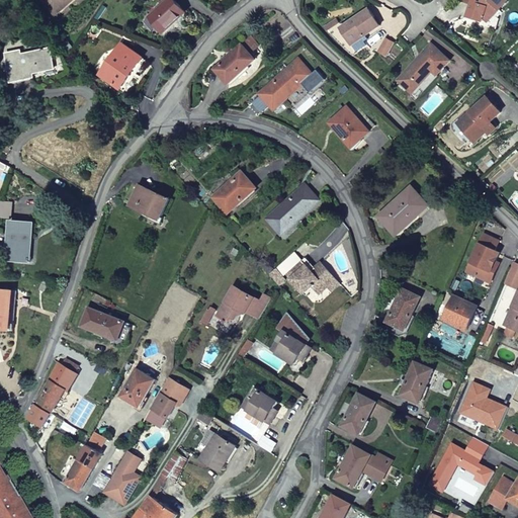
[(44,0),(57,15),(74,0),(44,0)]
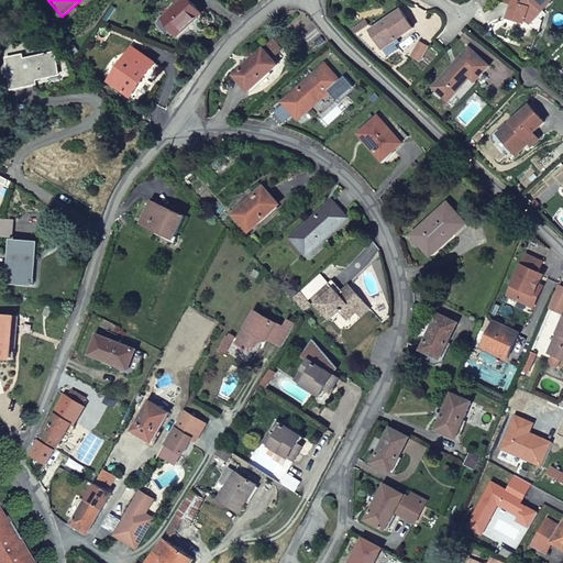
[(180,36),(203,15),(189,0),(185,0),(165,18),(180,36)]
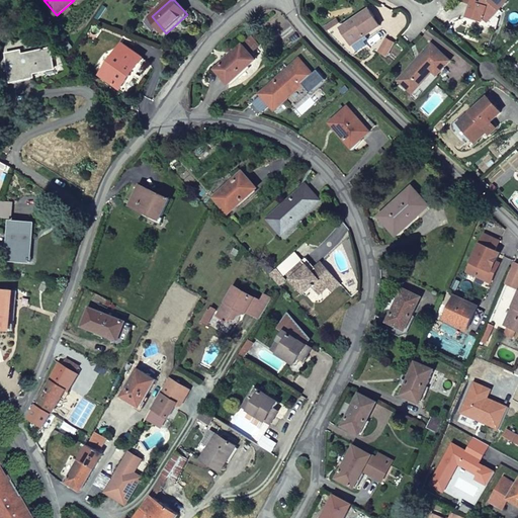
[(471,0),(466,16),(475,19),(477,15),(484,17),(489,22),(499,11),(489,2),(489,0),(471,0)]
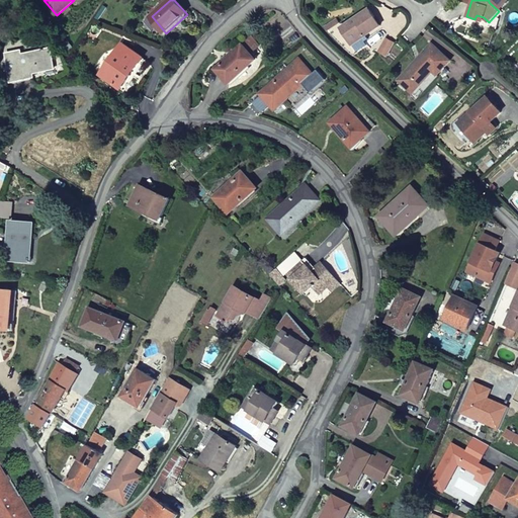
[(379,25),(367,8),(340,27),(354,48),(368,38),(365,34),(379,25)]
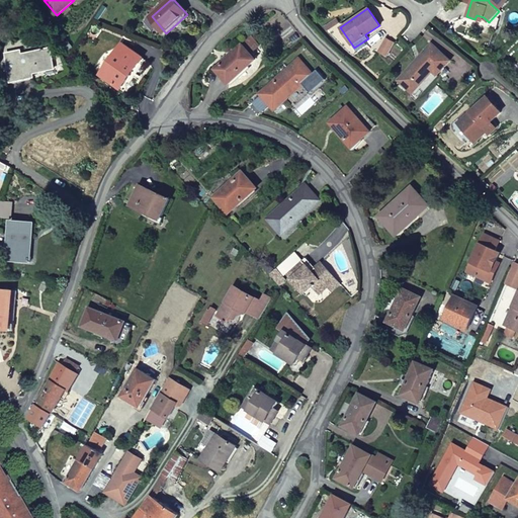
[(251,36),(216,69),(229,83),(255,59),(250,53),(258,46),(251,36)]
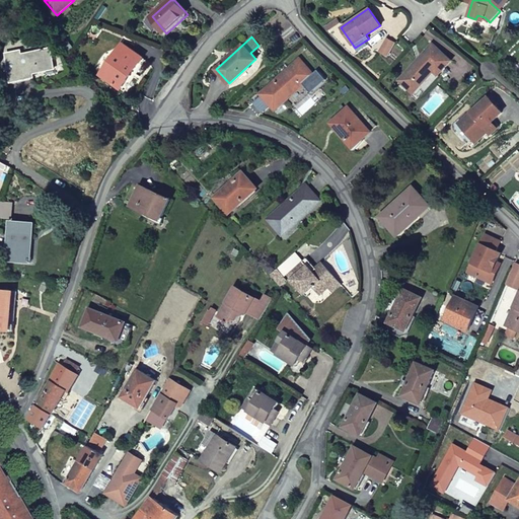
[(386,39),(379,51),(387,56),(394,44),(386,39)]
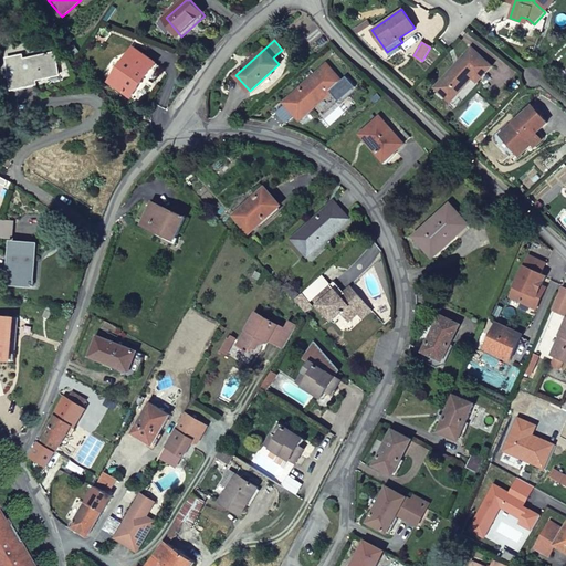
[(452,101),(461,91),(473,77),(478,82),(492,66),(471,49),(436,87),(452,101)]
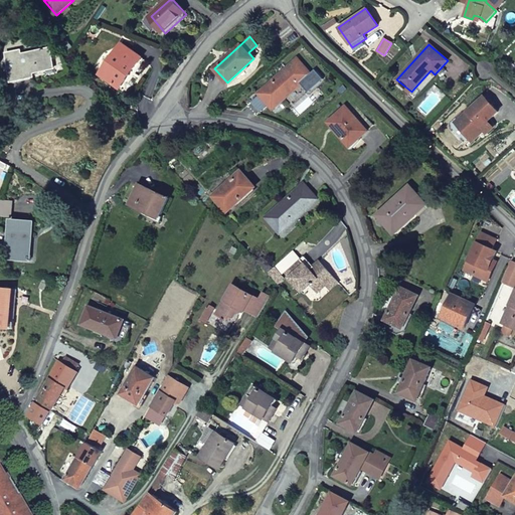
[(122,89),(138,65),(142,58),(123,45),(102,75),(122,89)]
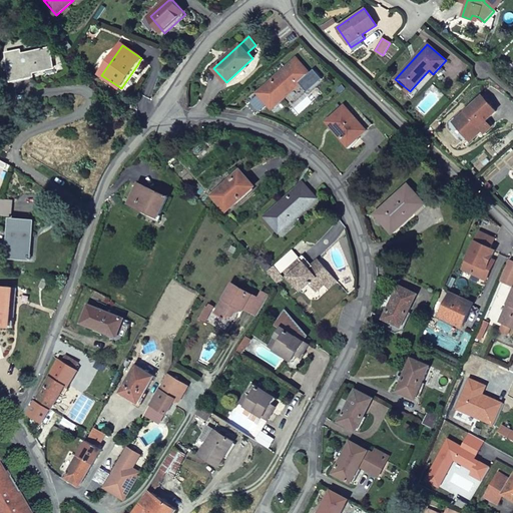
[(33,73),(55,69),(50,50),(21,55),(21,52),(7,54),(14,81),(34,77),(33,73)]
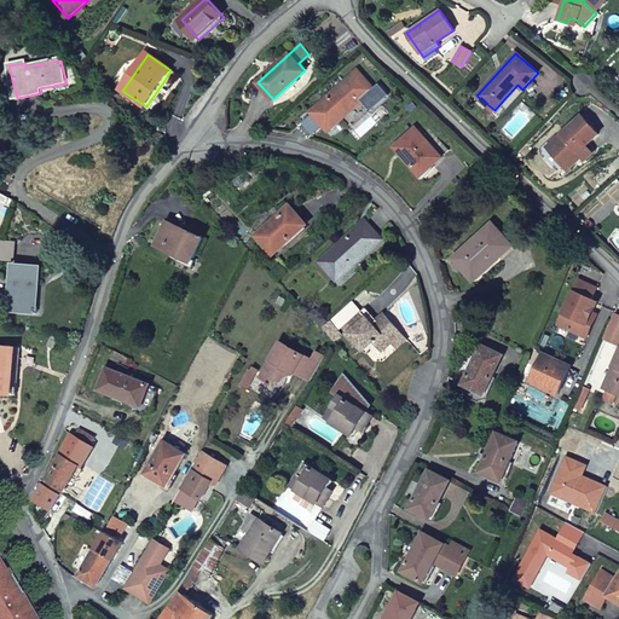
[(357,71),(313,111),(329,129),(374,88),(357,71)]
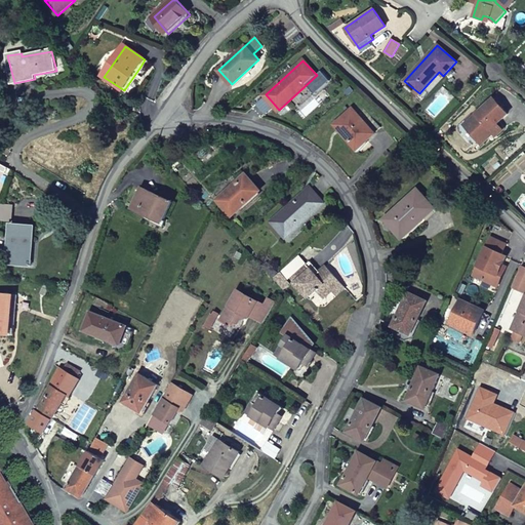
[(439,72),(428,84),(433,88),(443,76),(439,72)]
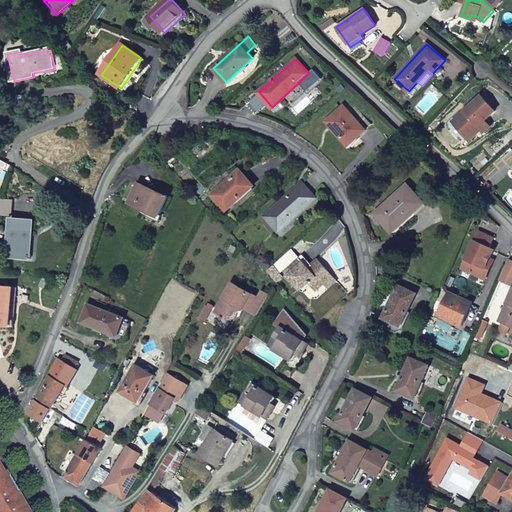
[(453,120),(465,133),(469,129),(475,135),(488,123),(485,120),(495,110),(481,95),(453,120)]
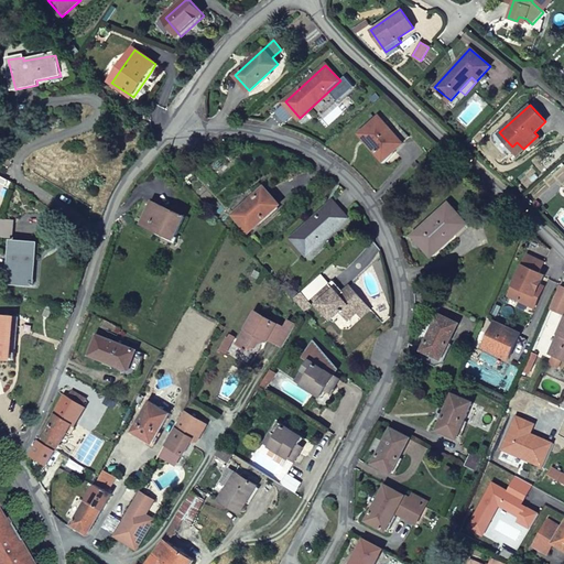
[(379,117),(361,133),(383,160),(402,143),(379,117)]
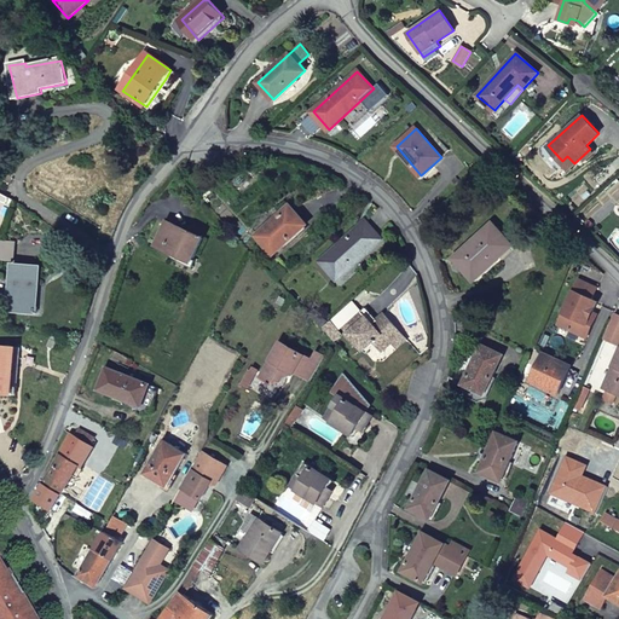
[(567,156),(562,161),(570,168),(574,163),(567,156)]
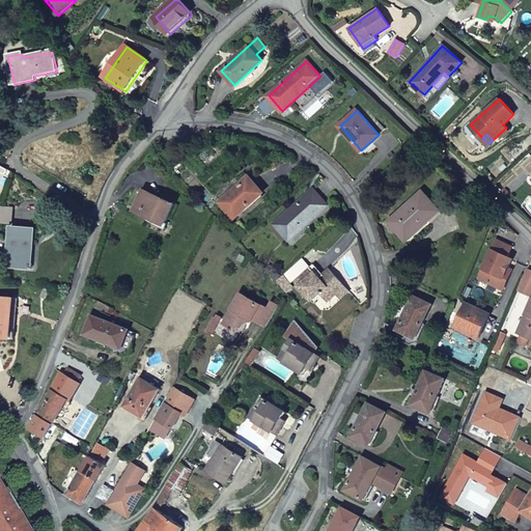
[(249,176),(221,201),(235,216),(262,192),(249,176)]
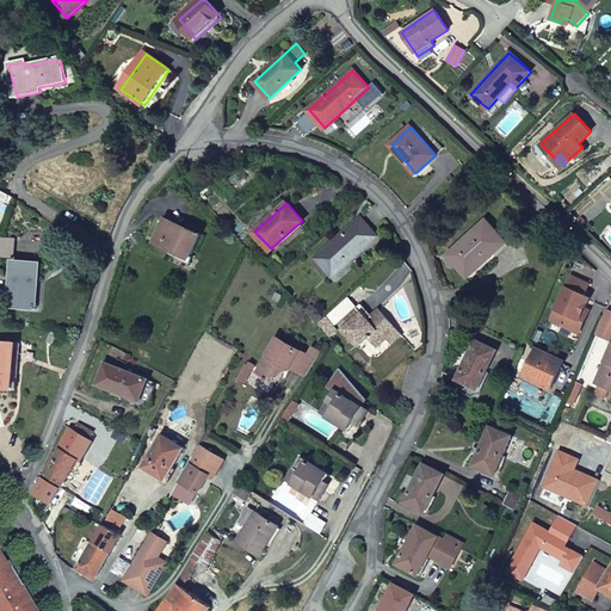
[(202,234),(165,217),(154,241),(177,252),(178,250),(191,255),(202,234)]
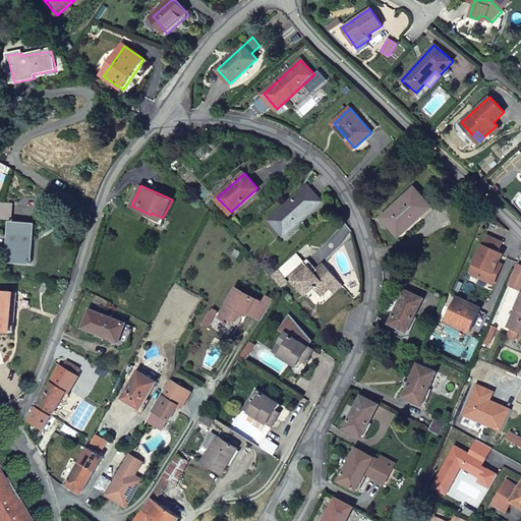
[(307,186),(270,220),(284,234),(321,200),(307,186)]
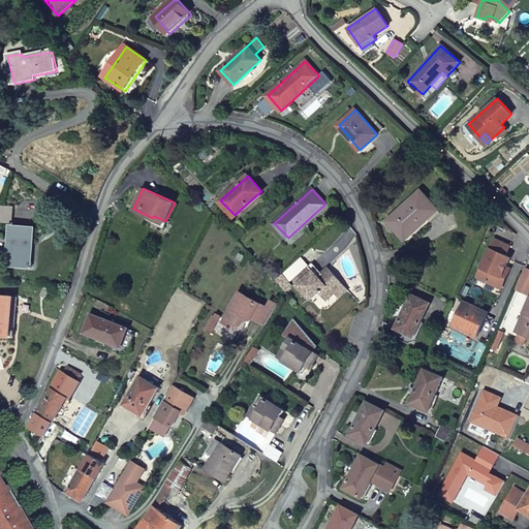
[(391,217),(399,225),(406,235),(422,221),(424,223),(439,210),(421,190),(391,217)]
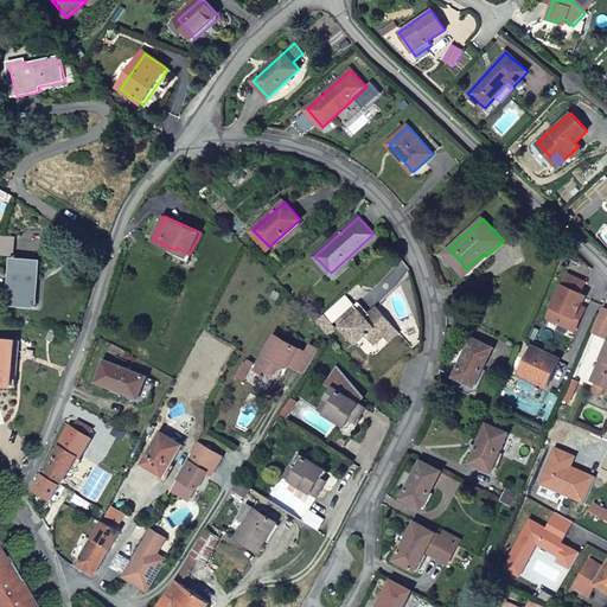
[(0,254),(12,255),(14,237),(0,236),(0,254)]
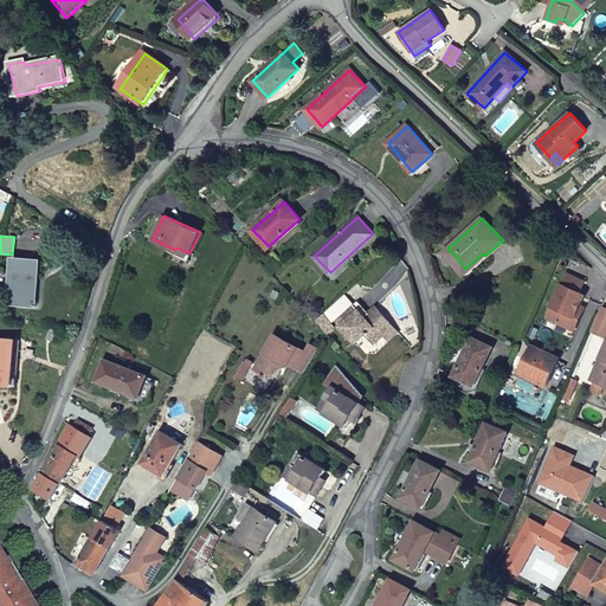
[(447,249),(445,252),(453,262),(457,258),(447,249)]
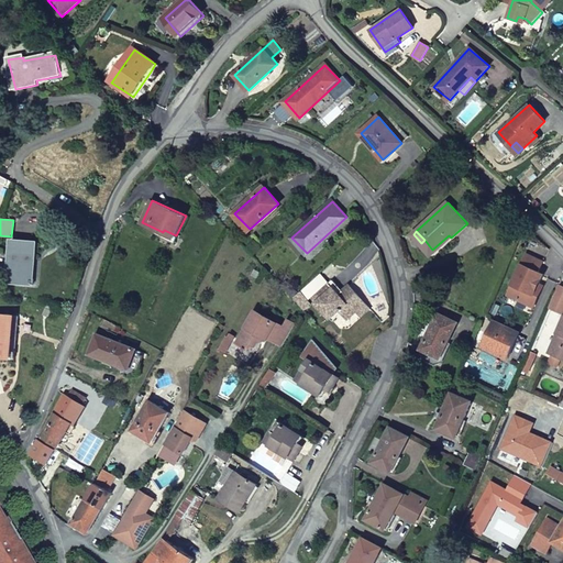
[(34,285),(37,243),(11,242),(8,283),(34,285)]
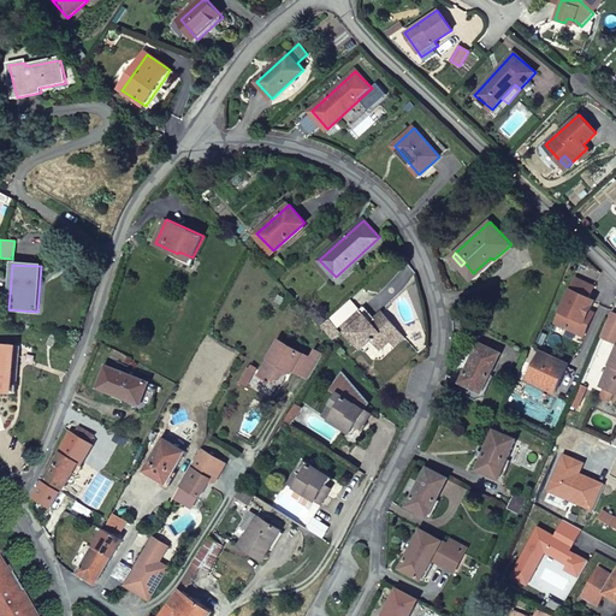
[(556,323),(580,333),(590,311),(594,300),(588,297),(594,286),(575,278),(556,323)]
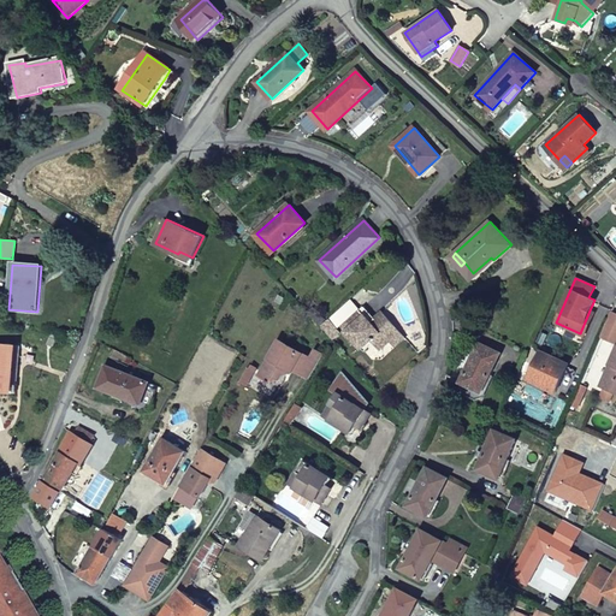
[(383,312),(375,318),(372,321),(366,315),(369,312),(363,306),(342,325),(362,349),(373,339),(381,349),(401,331),(383,312)]
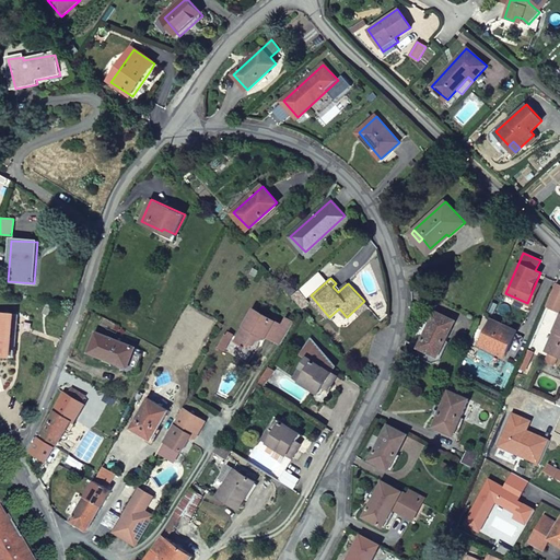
[(287,281),(281,284),(290,294),(294,290),(287,281)]
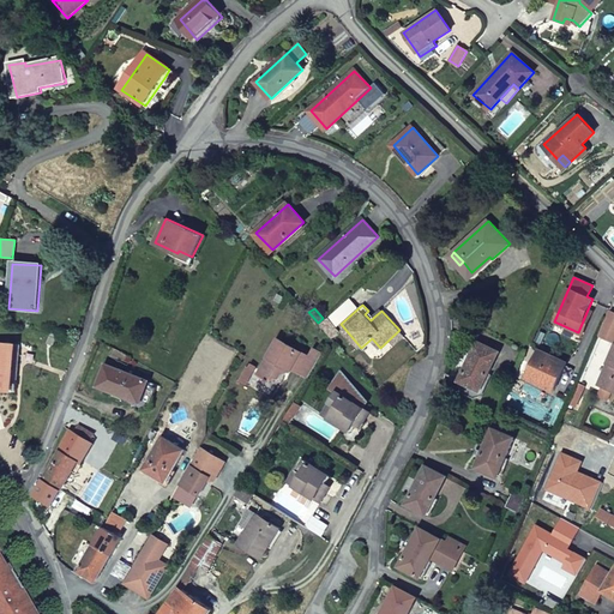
[(583,333),(593,312),(588,309),(578,332),(583,333)]
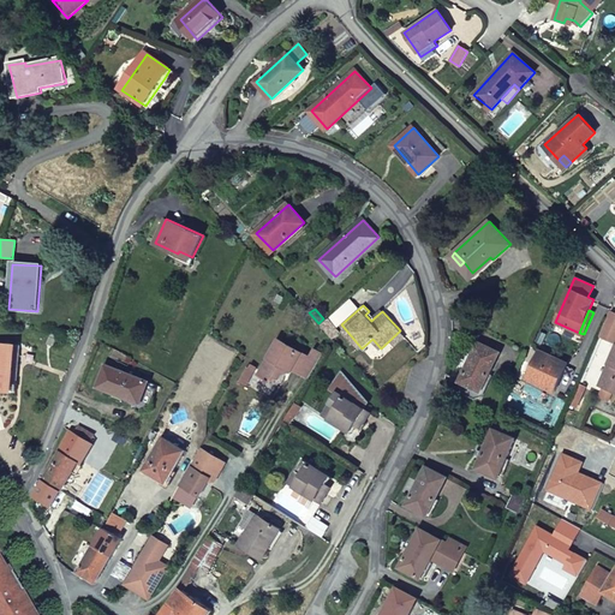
[(614,312),(610,311),(601,333),(614,338),(614,312)]
